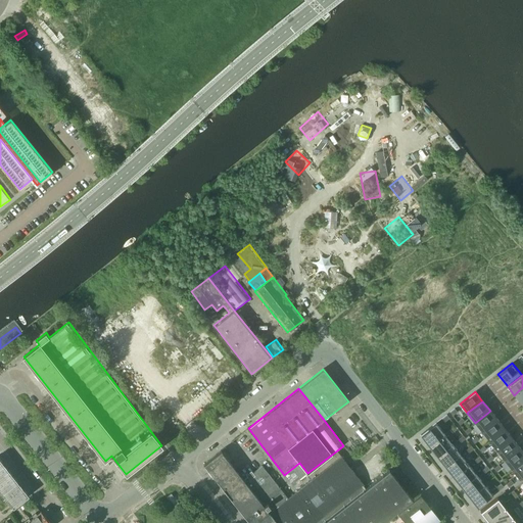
[(490,411),(475,423),(482,432),(497,420),(490,411)]
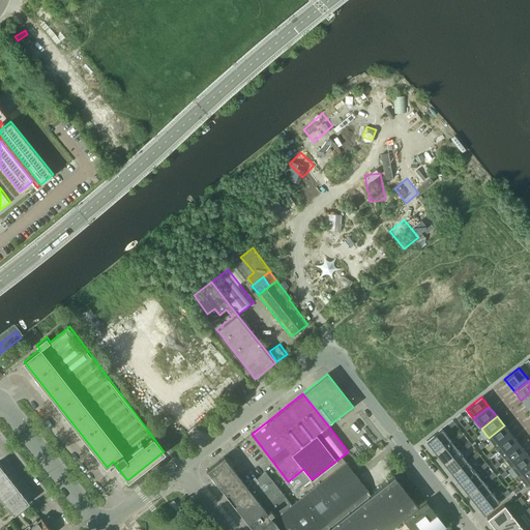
[(504,425),(489,438),(496,447),(511,435),(504,425)]
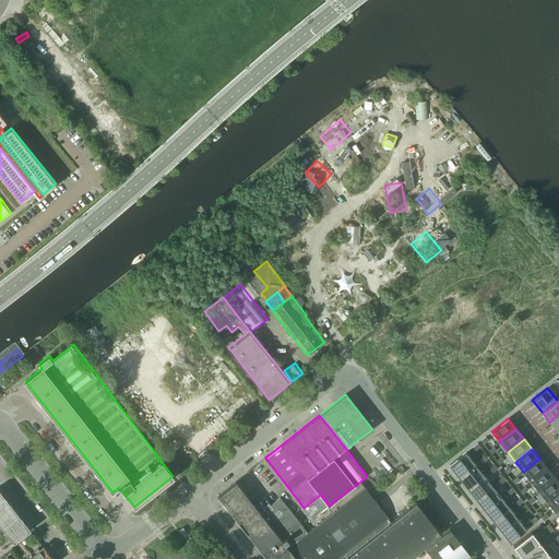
[(475,463),(466,452),(450,464),(459,476),(475,463)]
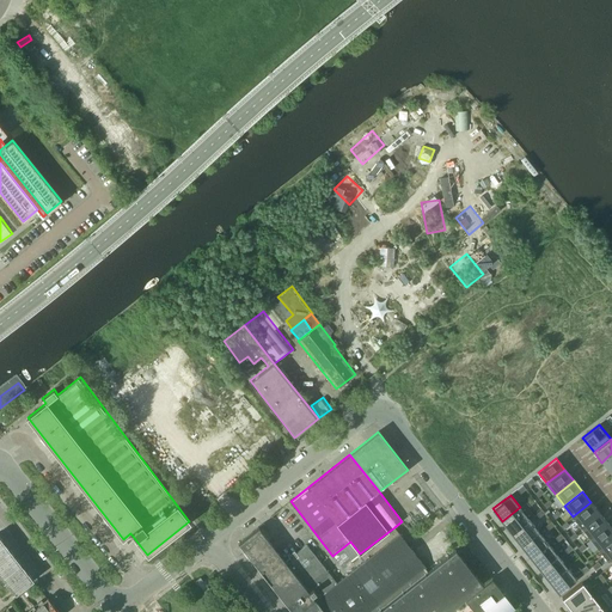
[(591,502),(573,516),(581,527),(599,513),(591,502)]
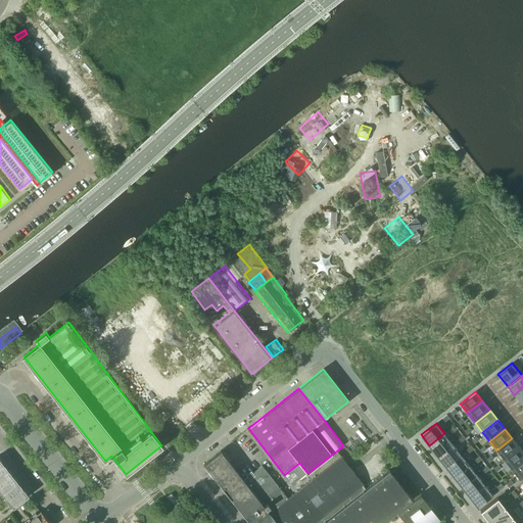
[(453,443),(444,433),(429,445),(437,456),(453,443)]
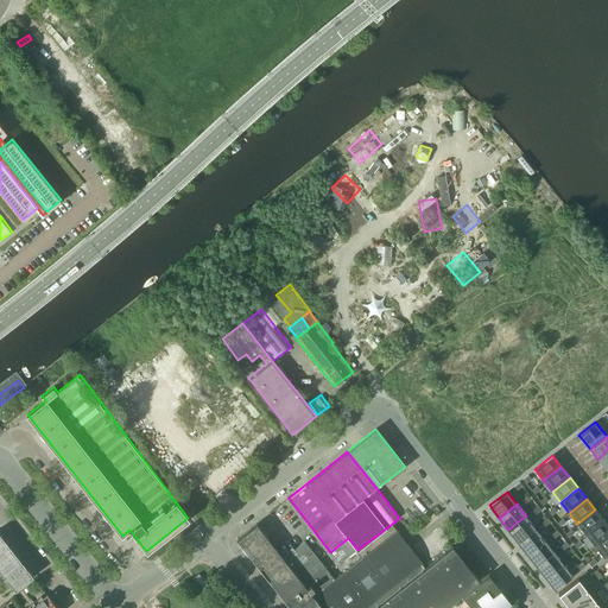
[(595,510),(577,524),(587,534),(605,521),(595,510)]
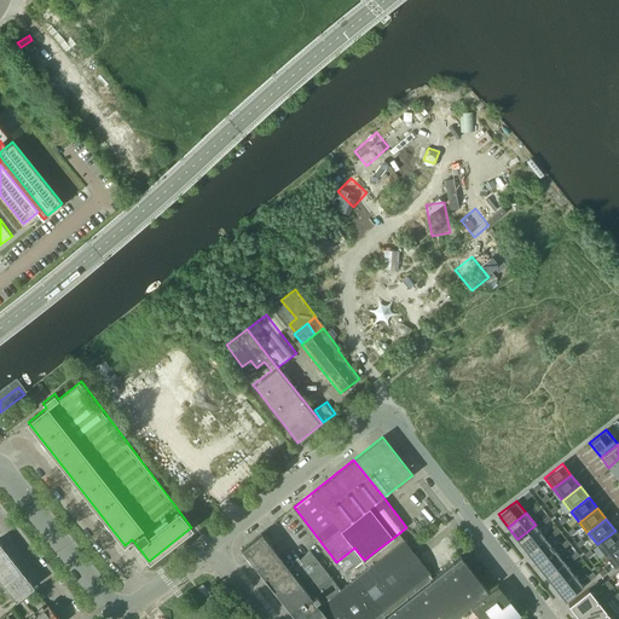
[(536,525),(518,539),(527,551),(545,537),(536,525)]
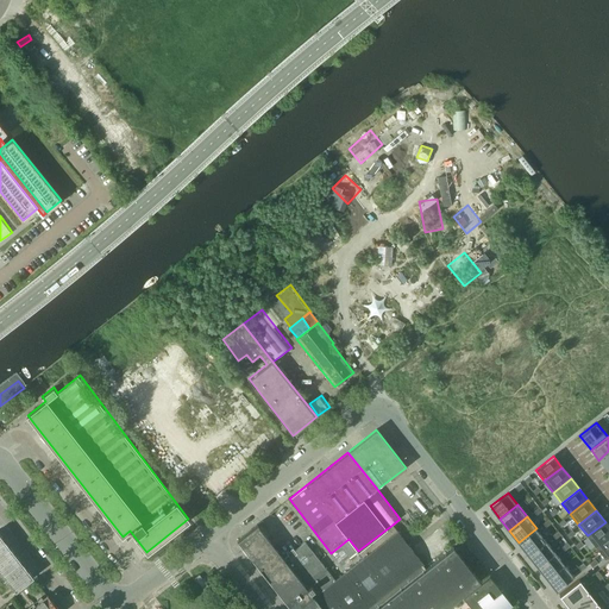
[(608,527),(606,522),(588,535),(596,547),(608,535),(608,527)]
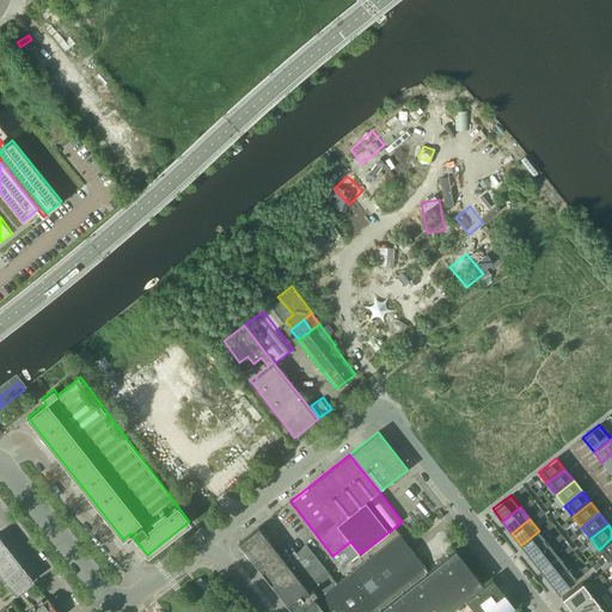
[(238,543),(242,548),(292,611),(325,611),(316,600),(325,592),(318,583),(308,591),(285,561),(258,526),(238,543)]
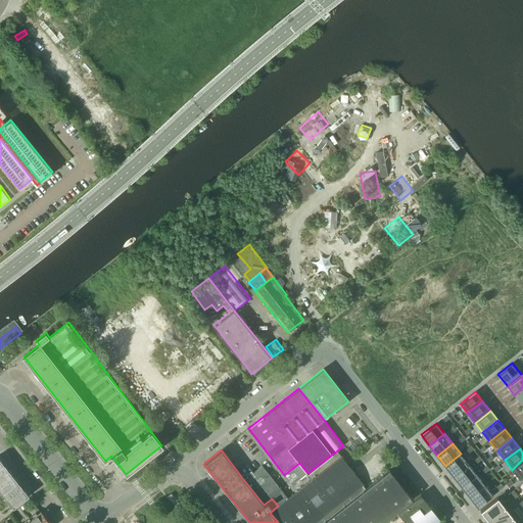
[(307,473),(312,479),(288,497),(278,506),(270,513),(278,522),(314,522),(364,484),(341,456),(337,450),(307,473)]
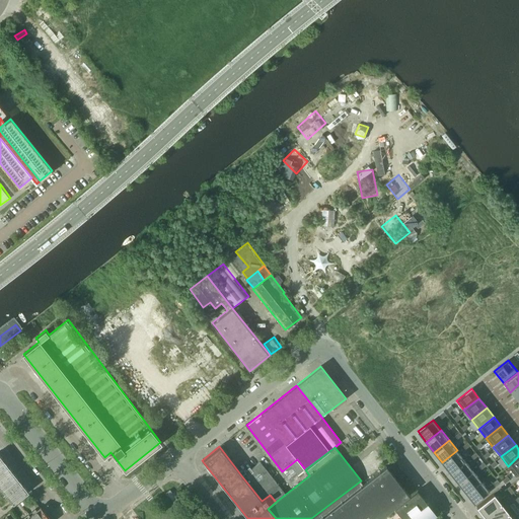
[(457,450),(442,462),(450,472),(465,460),(457,450)]
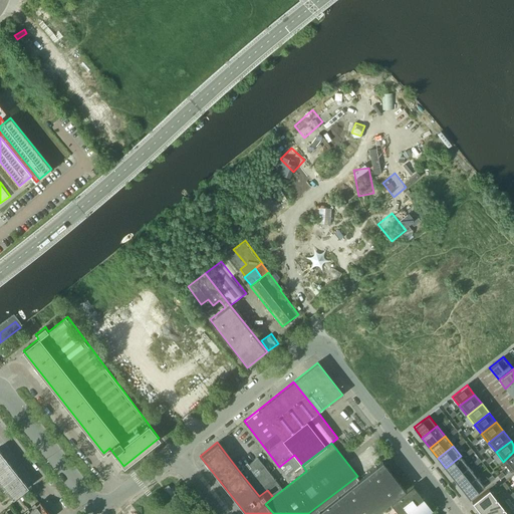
[(0,451),(0,481),(13,498),(28,487),(0,451)]
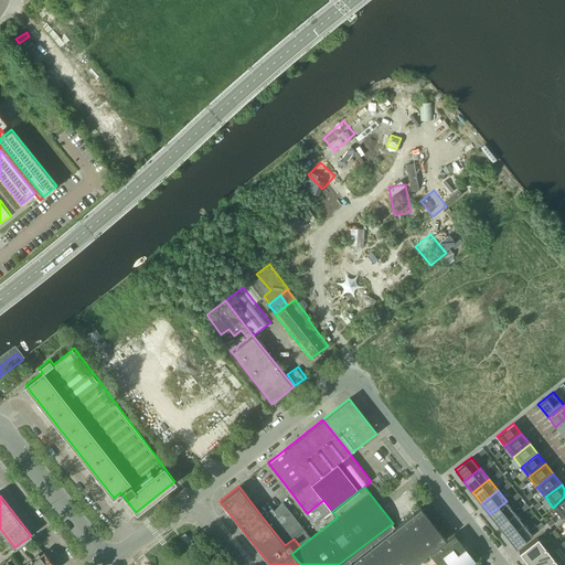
[(564,497),(553,508),(561,518),(564,513),(564,497)]
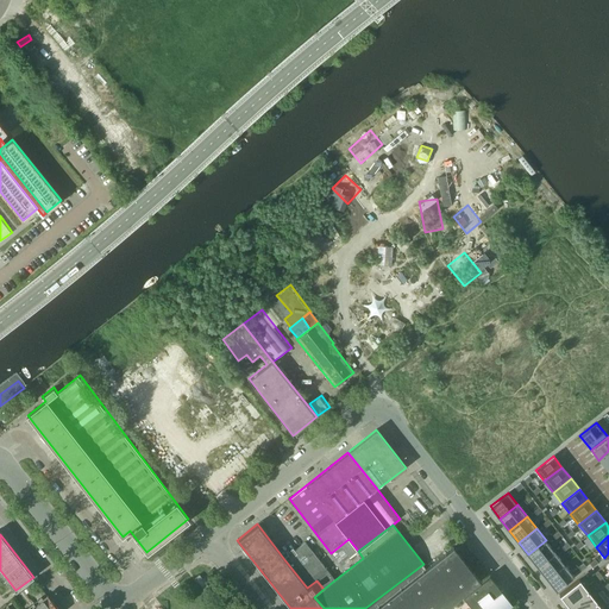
[(546,540),(528,554),(538,566),(554,552),(546,540)]
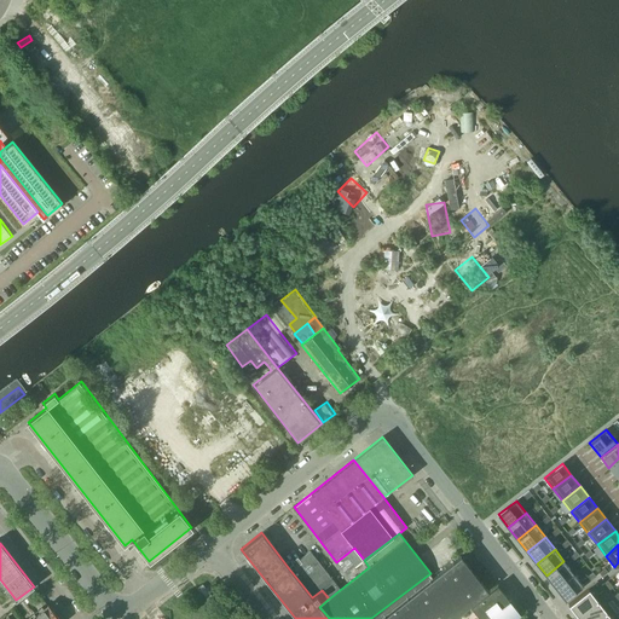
[(329,599),(341,589),(310,550),(288,567),(312,597),(322,590),(329,599)]
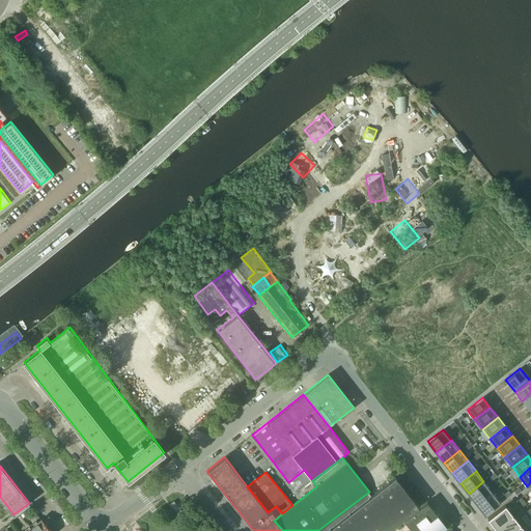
[(395,476),(337,522),(344,530),(386,530),(418,506),(395,476)]
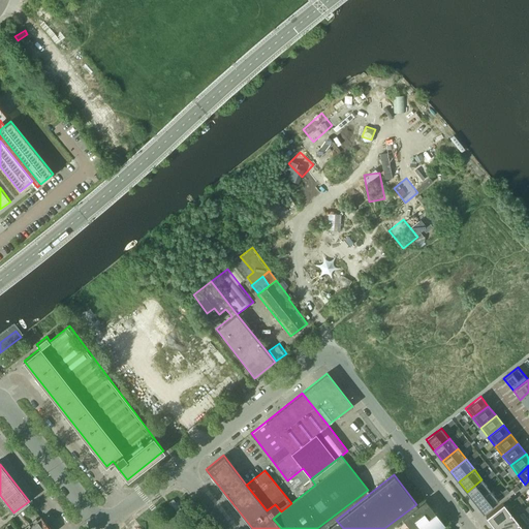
[(481,479),(467,492),(474,502),(490,490),(481,479)]
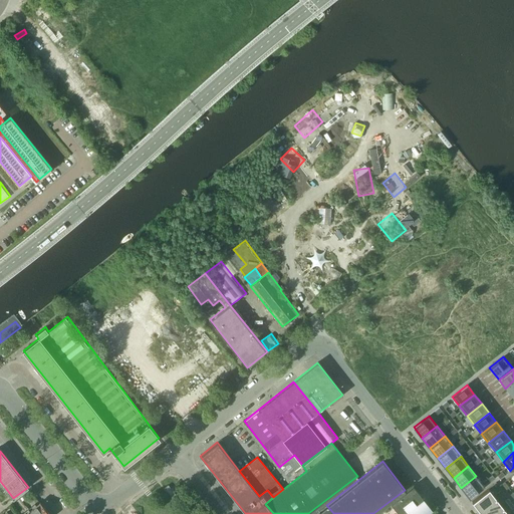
[(476,476),(461,488),(469,498),(484,487),(476,476)]
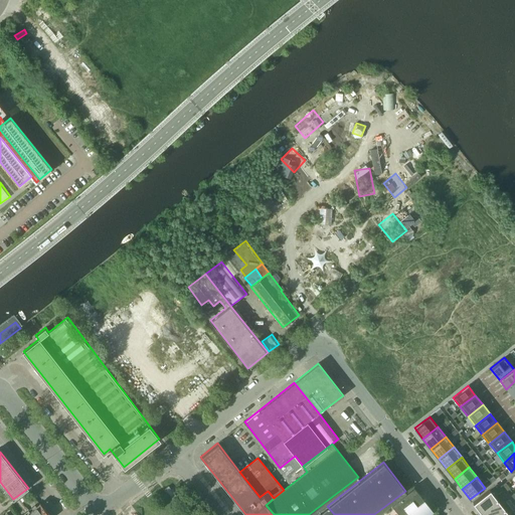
[(176,495),(168,486),(165,489),(172,498),(176,495)]
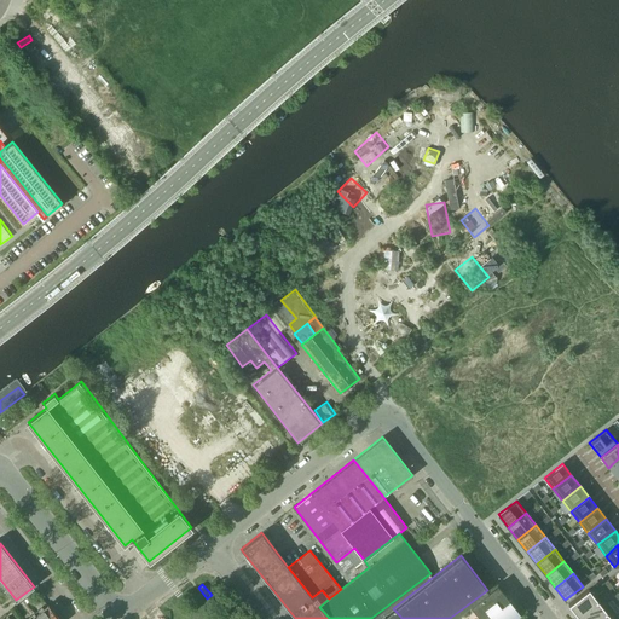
[(461,618),(512,618),(520,613),(497,585),(458,615),(461,618)]
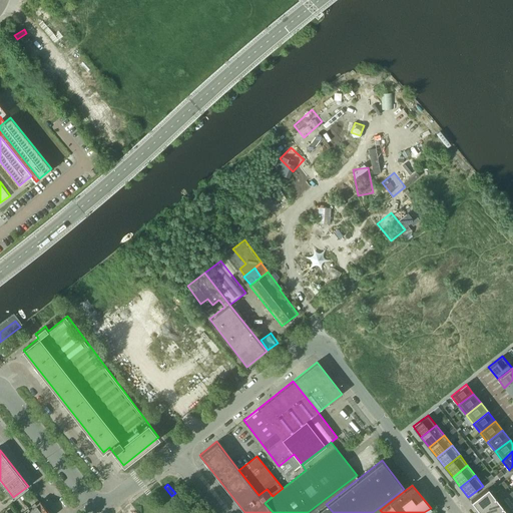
[(471,501),(478,510),(495,497),(488,487),(471,501)]
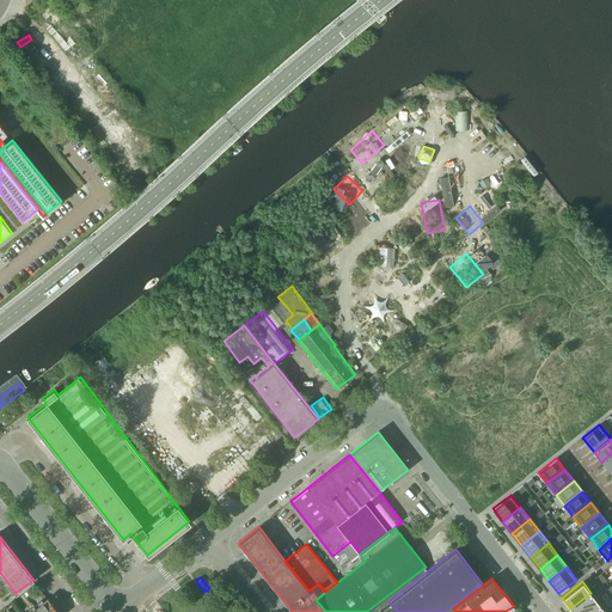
[(601,595),(610,606),(611,603),(611,601),(605,592),(601,595)]
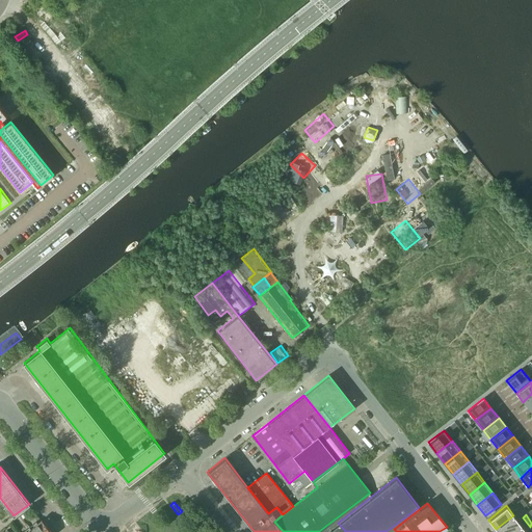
[(511,531),(521,525),(513,515),(496,529),(498,531),(511,531)]
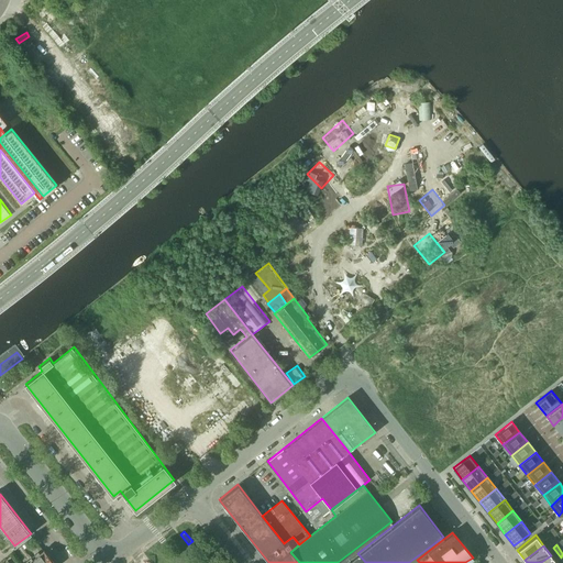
[(54,562),(44,550),(33,559),(36,562),(54,562)]
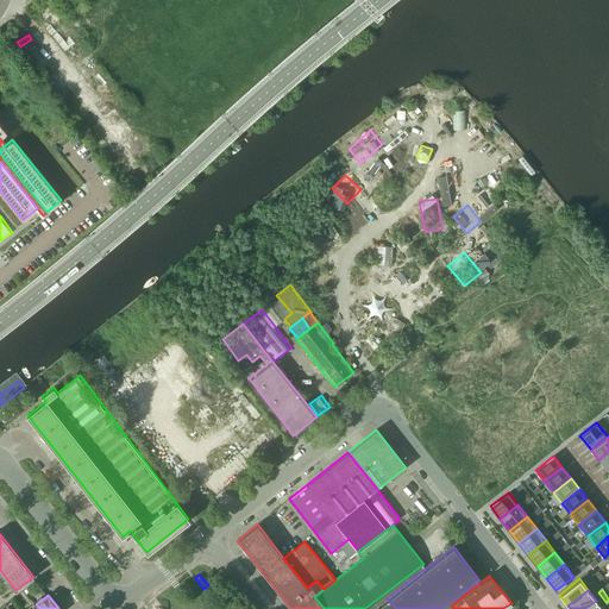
[(227,595),(224,597),(215,604),(219,608),(225,608),(233,603),(227,595)]
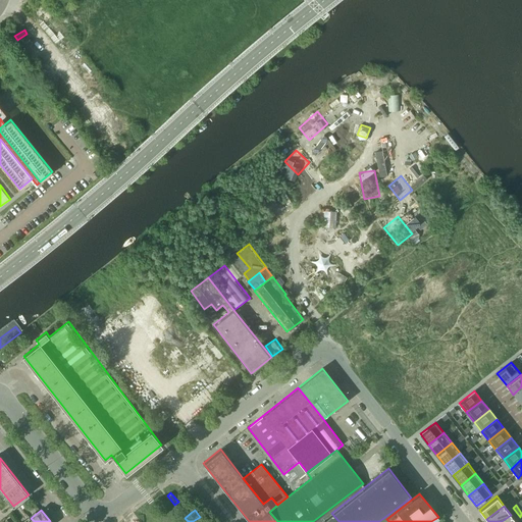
[(338,521),(331,513),(318,521),(338,521)]
